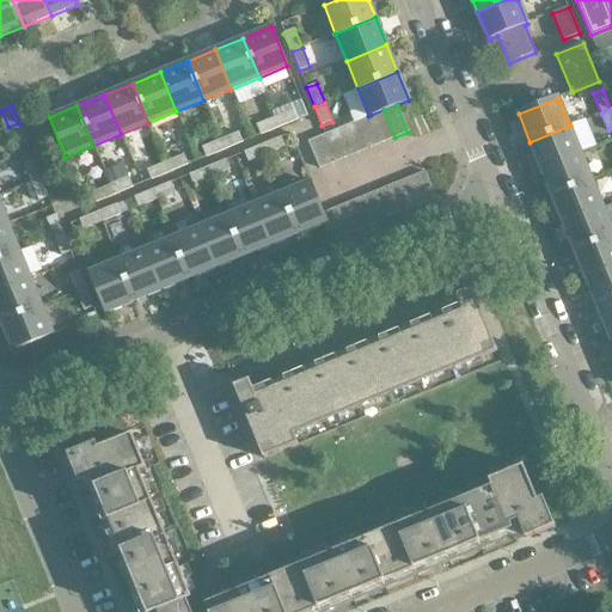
[(280,128),(299,121),(294,110),(275,117),(280,128)]
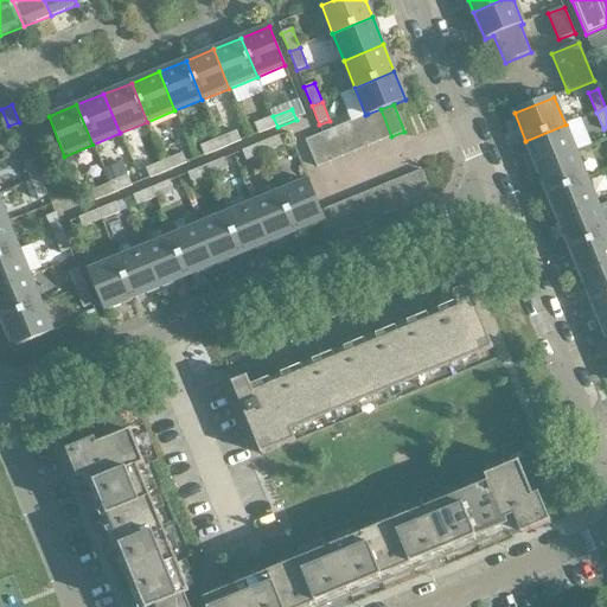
[(381,109),(368,114),(378,142),(391,136),(381,109)]
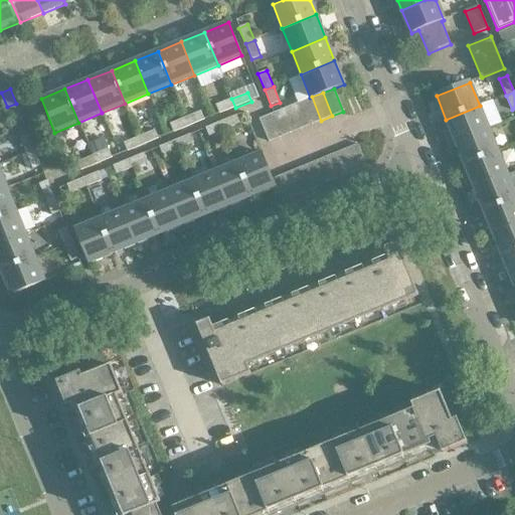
[(310,98),(301,102),(311,125),(321,121),(312,97),(310,98)]
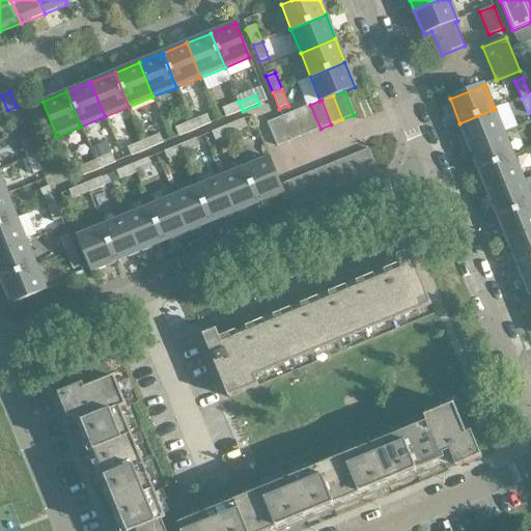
[(243,111),(239,102),(222,109),(226,117),(243,111)]
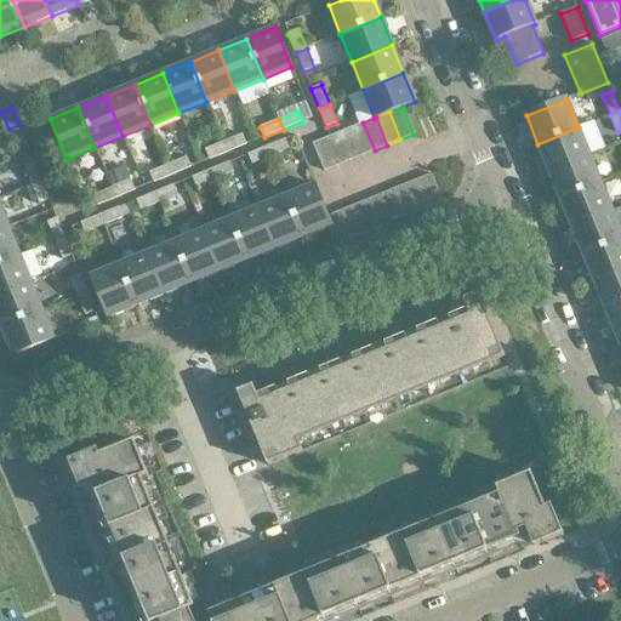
[(363,123),(351,127),(362,155),(375,151),(363,123)]
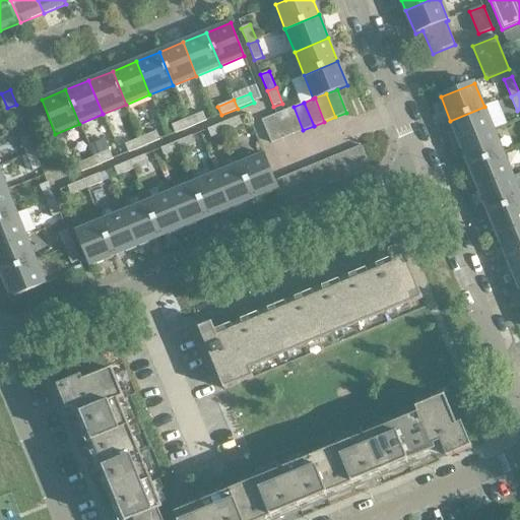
[(14,124),(22,121),(16,105),(7,108),(14,124)]
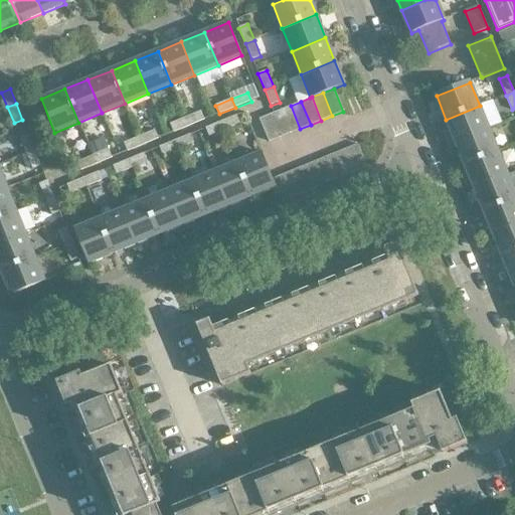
[(291,106),(280,110),(290,134),(300,129),(291,106)]
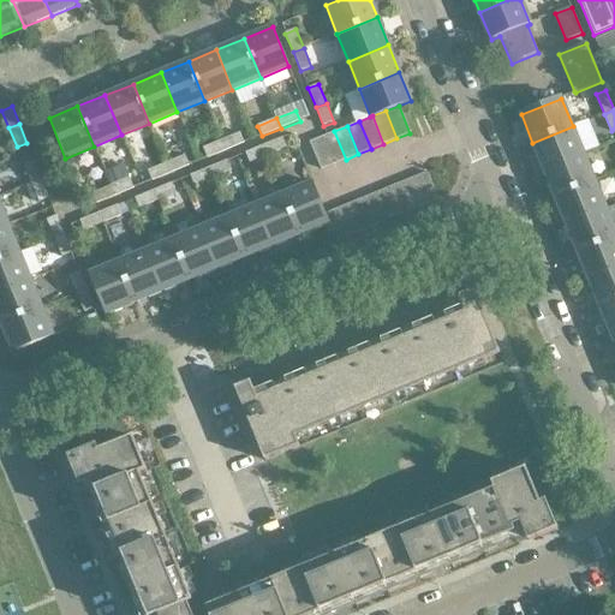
[(573,126),(532,143),(544,171),(584,154),(573,126)]
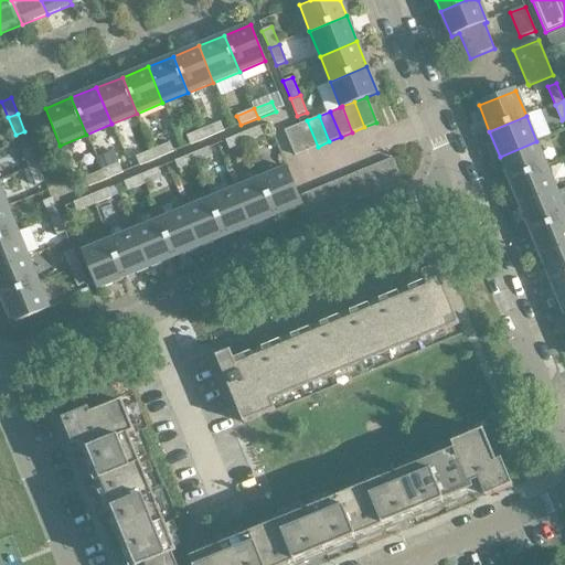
[(300,124),(295,126),(306,151),(318,147),(307,120),(300,124)]
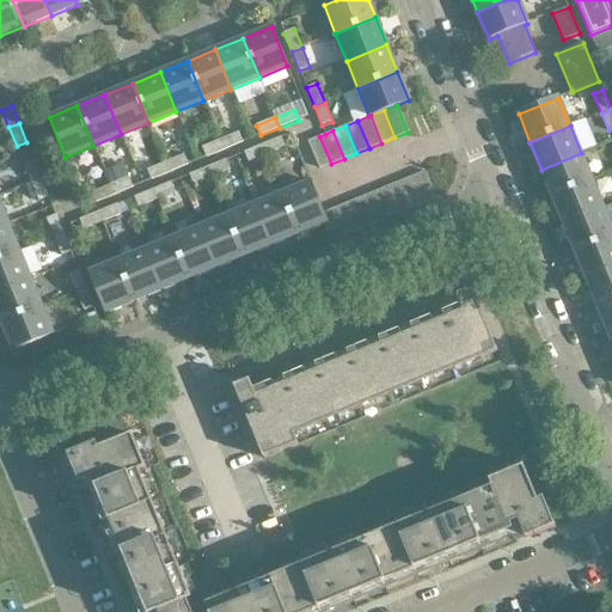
[(224,151),(244,142),(239,132),(220,140),(224,151)]
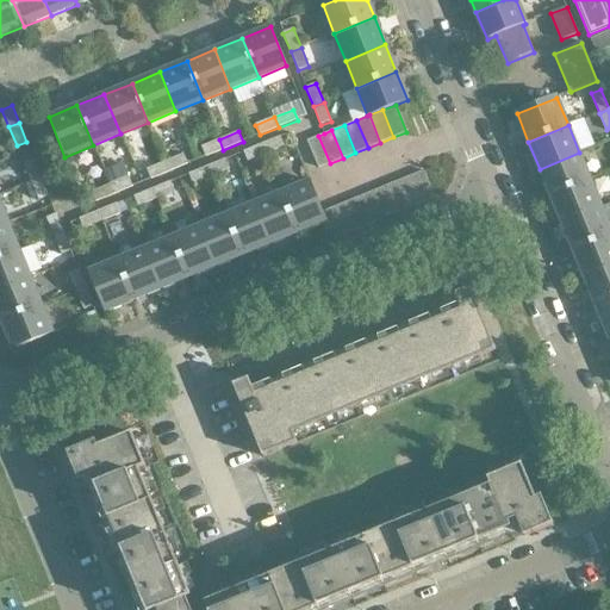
[(318,136),(306,141),(317,168),(330,163),(318,136)]
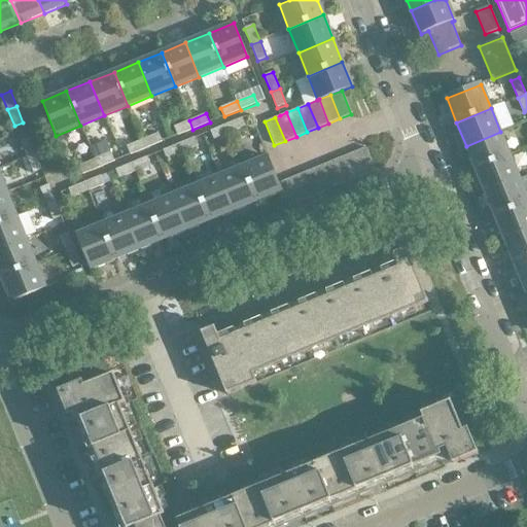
[(246,127),(242,118),(225,126),(229,134),(246,127)]
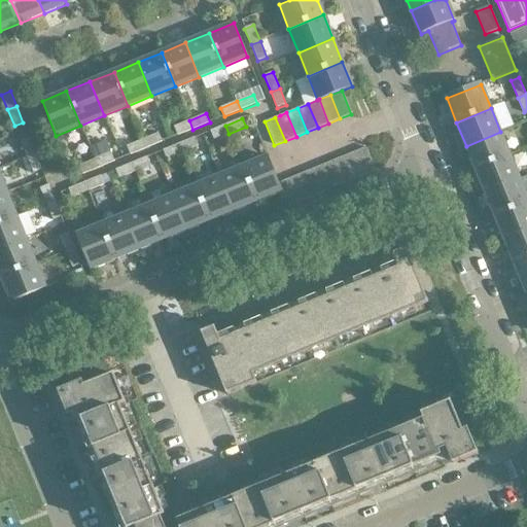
[(192,130),(189,120),(174,127),(177,136),(192,130)]
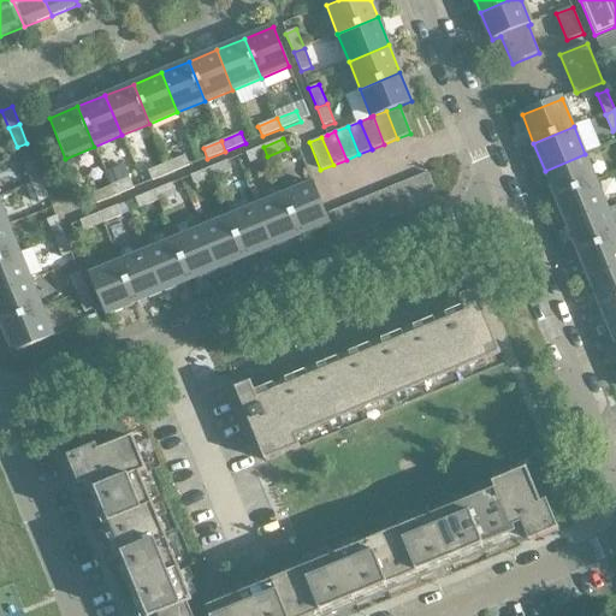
[(267,157),(264,147),(246,153),(250,164),(267,157)]
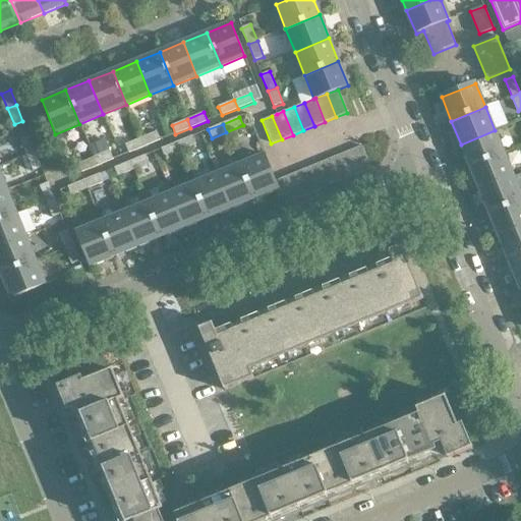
[(495,130),(461,145),(470,168),(505,154),(495,130)]
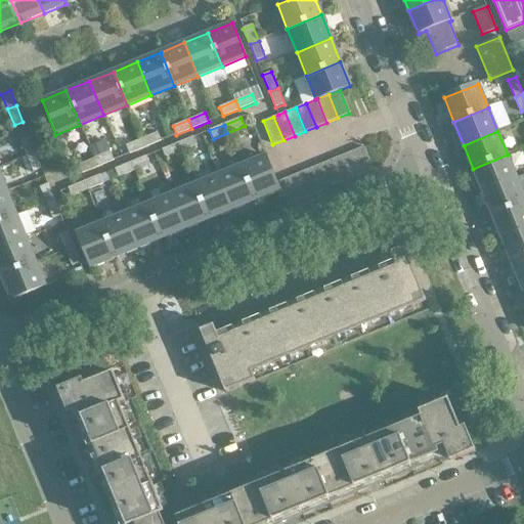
[(162,141),(158,132),(141,139),(144,148),(162,141)]
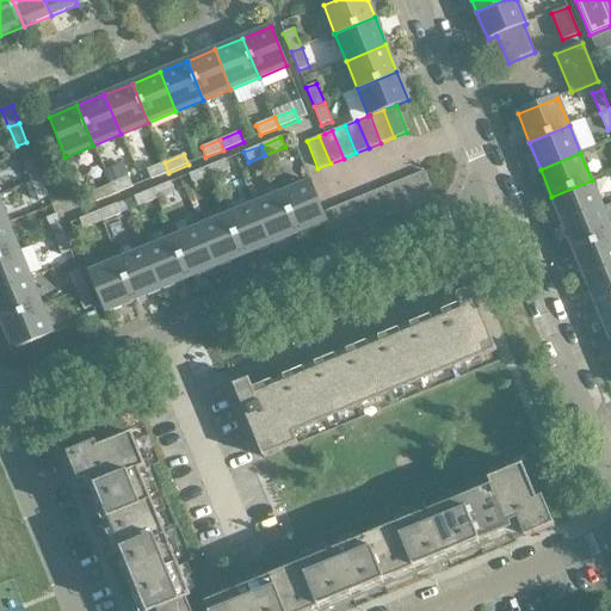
[(230,170),(226,159),(207,167),(210,178),(230,170)]
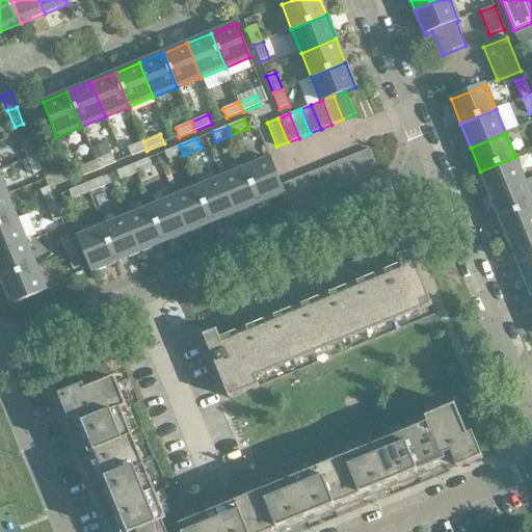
[(27,158),(35,155),(29,139),(21,142),(27,158)]
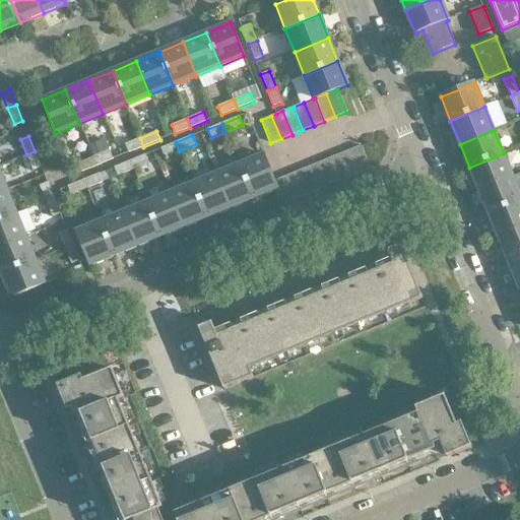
[(143,147),(140,138),(125,144),(129,153),(143,147)]
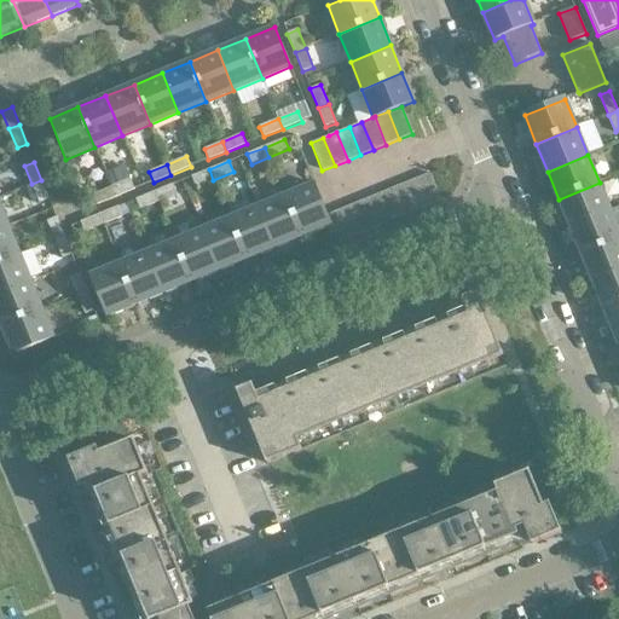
[(213,180),(209,169),(191,177),(196,187),(213,180)]
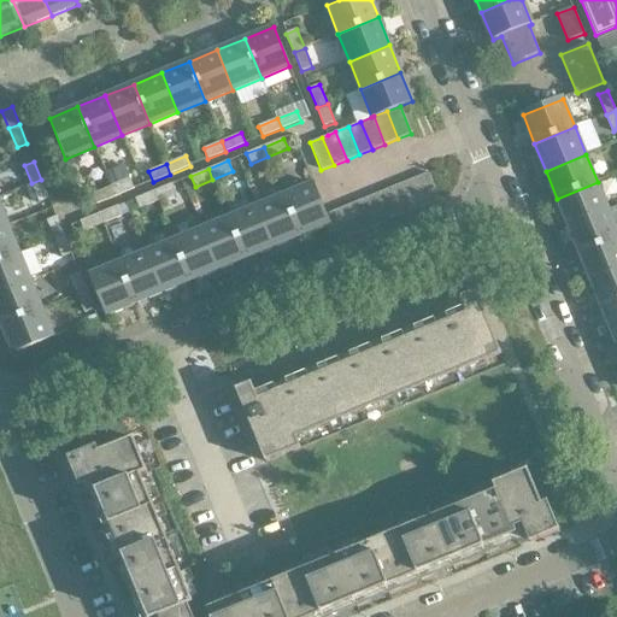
[(427,174),(415,180),(425,206),(438,201),(427,174)]
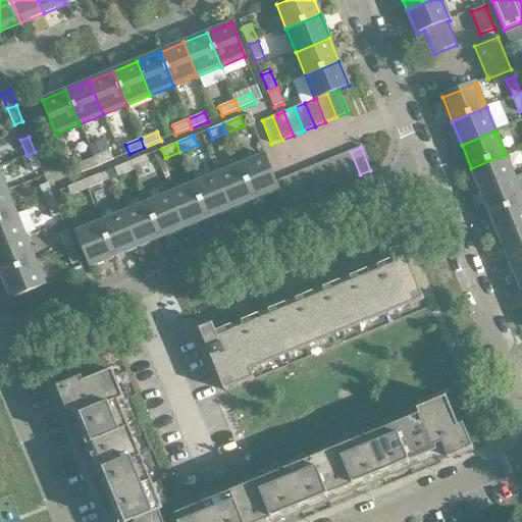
[(97,167),(114,160),(110,151),(94,158),(97,167)]
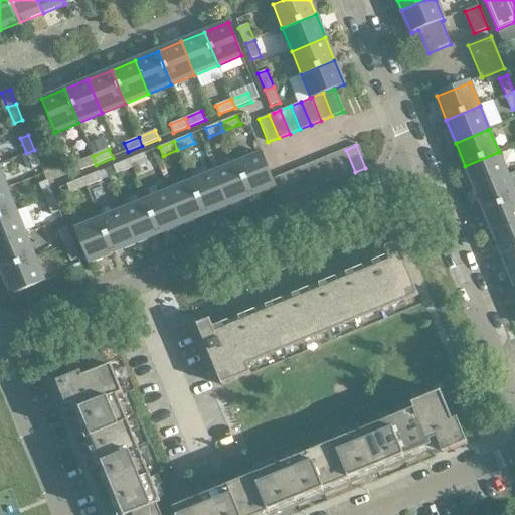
[(32,169),(41,166),(34,150),(26,153),(32,169)]
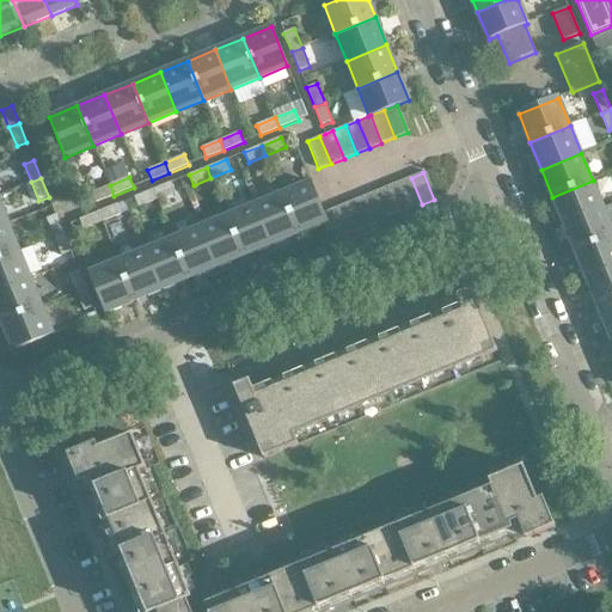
[(411,178),(398,183),(409,209),(422,204),(411,178)]
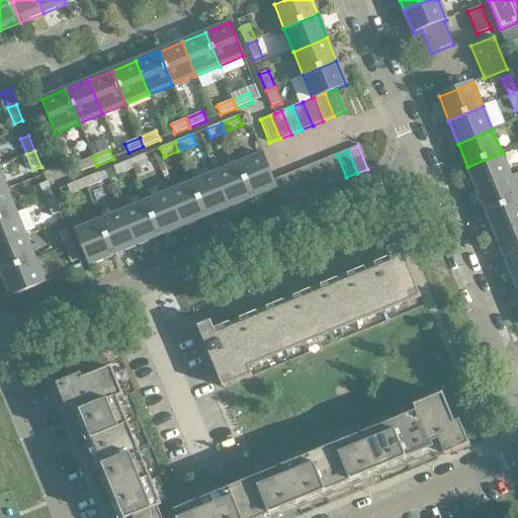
[(502,153),(467,167),(477,190),(511,176),(502,153)]
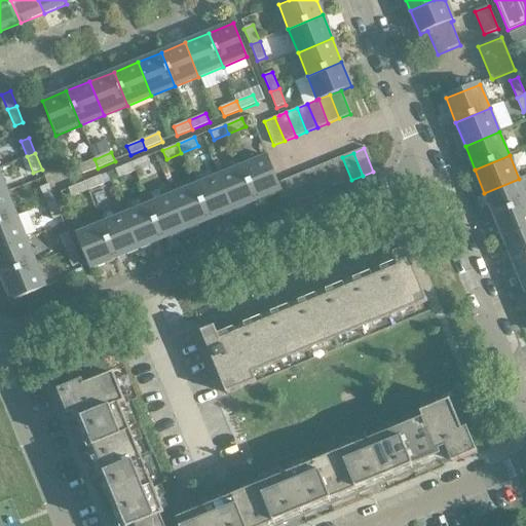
[(134,173),(151,165),(147,156),(130,163),(134,173)]
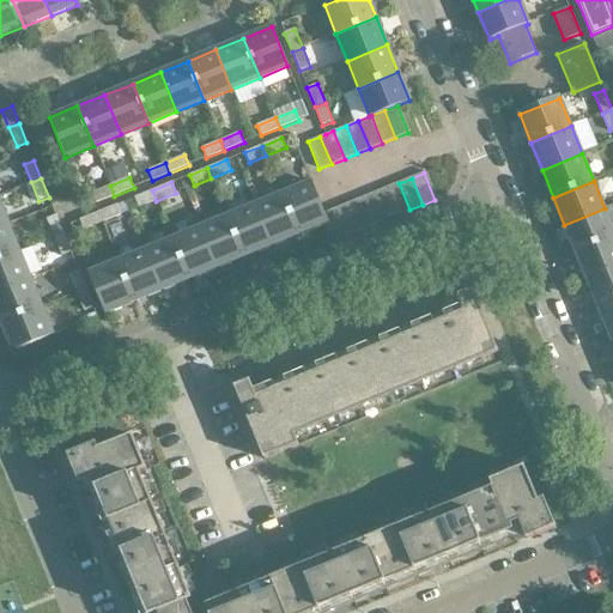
[(310,183),(281,194),(298,235),(326,224),(322,214),(310,183)]
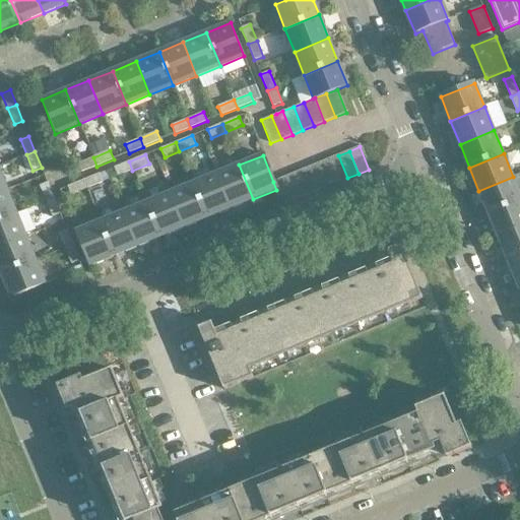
[(338,155),(327,159),(336,183),(347,178),(338,155)]
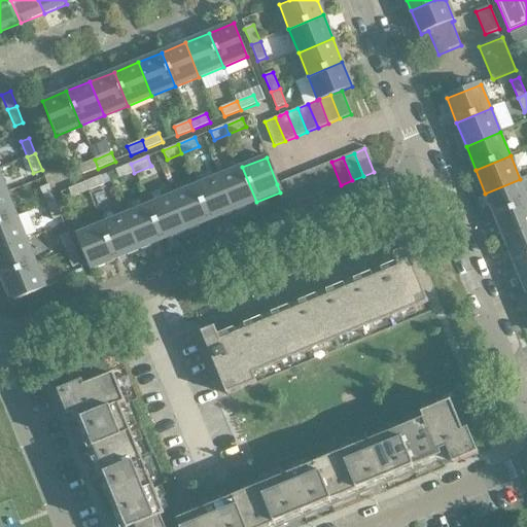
[(98,169),(95,160),(79,166),(82,175),(98,169)]
